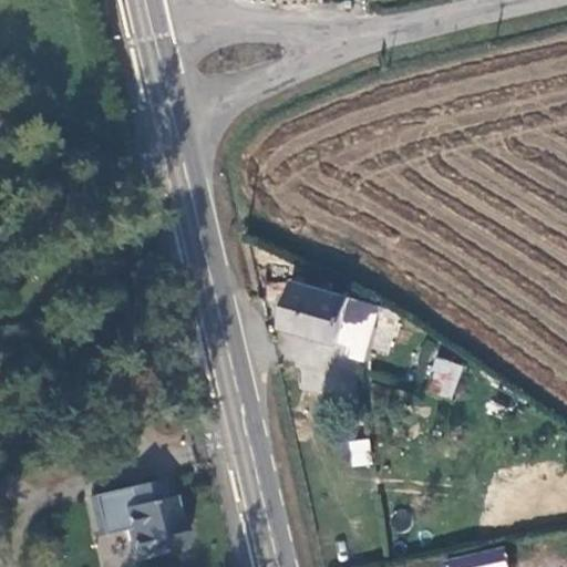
[(337,340),(351,298),(294,280),(281,322),(337,340)]
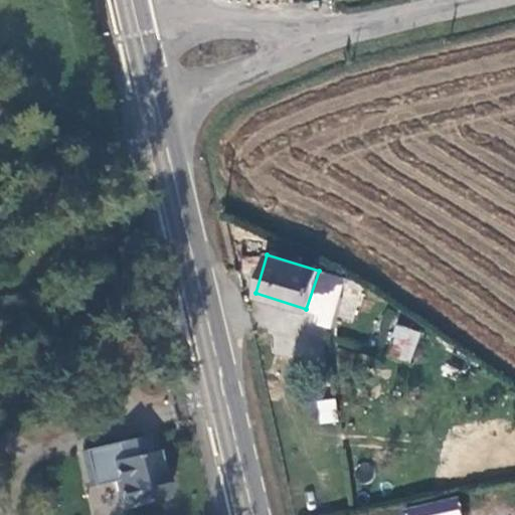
[(345,279),(319,271),(306,309),(333,318),(345,279)]
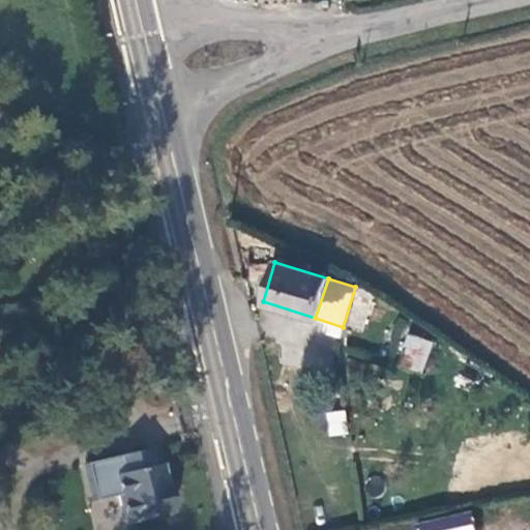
[(406,334),(398,366),(423,374),(432,341),(406,334)]
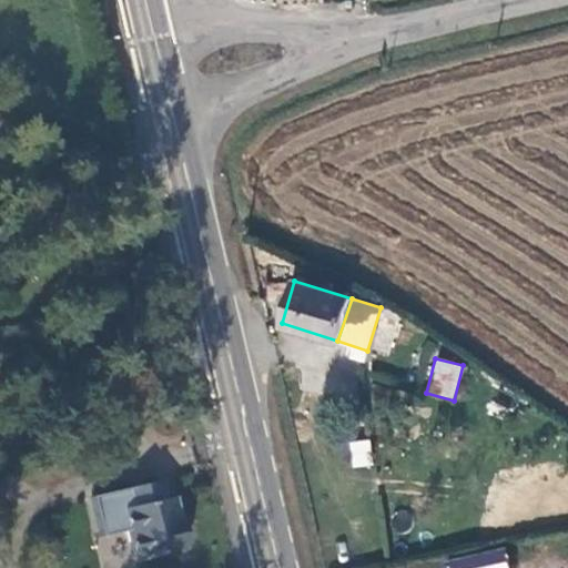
[(369,439),(348,442),(352,468),(373,465),(369,439)]
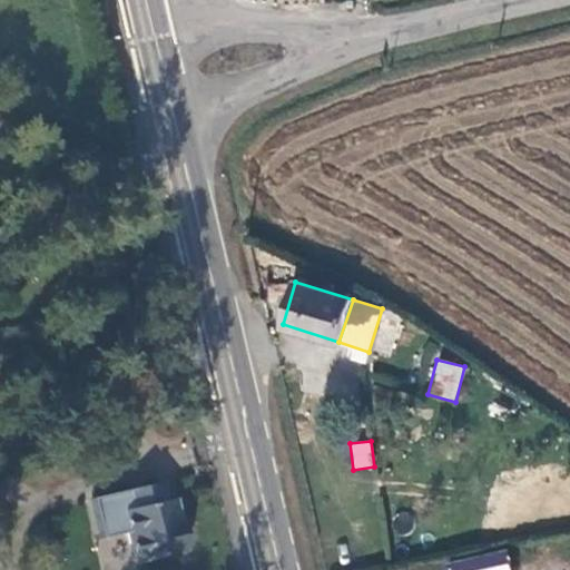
[(126,562),(179,552),(169,500),(160,501),(156,482),(119,490),(124,509),(116,510),(126,562)]
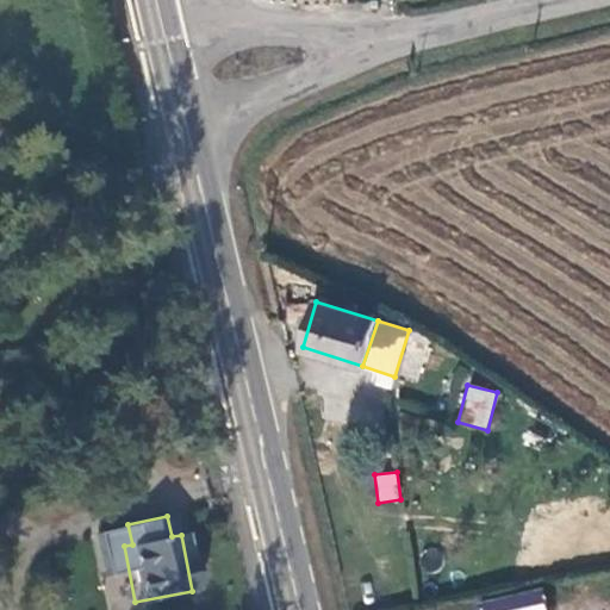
[(529,609),(526,590),(481,598),(484,609),(529,609)]
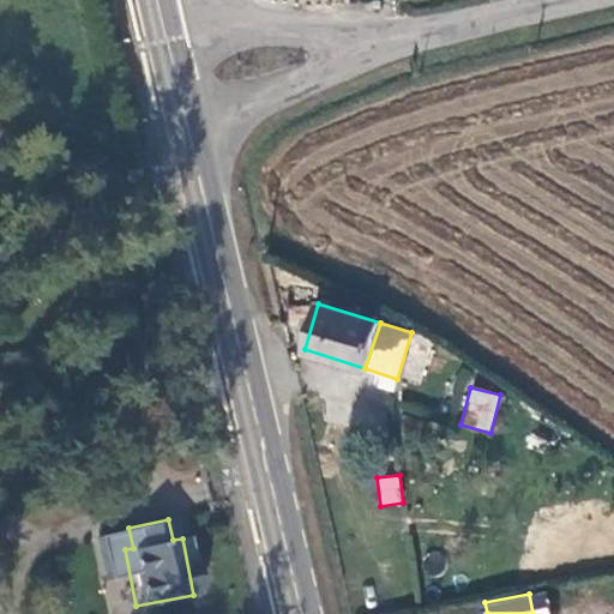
All buildings are outlined.
